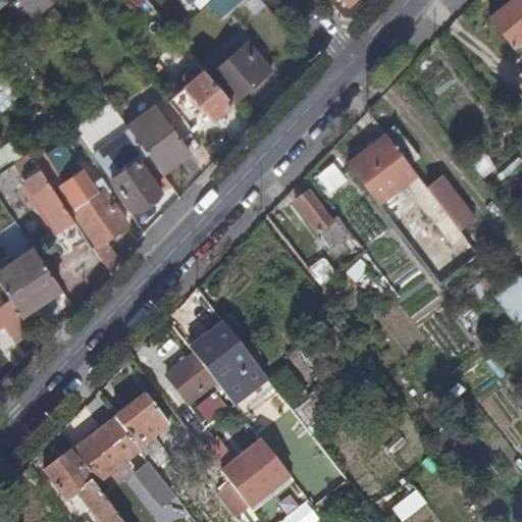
[(56,0),(12,0),(31,21),(56,0)]
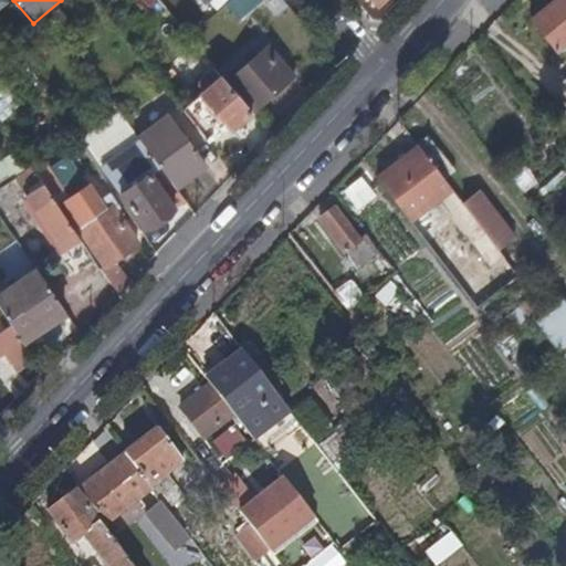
[(252,1),(251,0),(224,0),(223,2),(236,16),(252,1)]
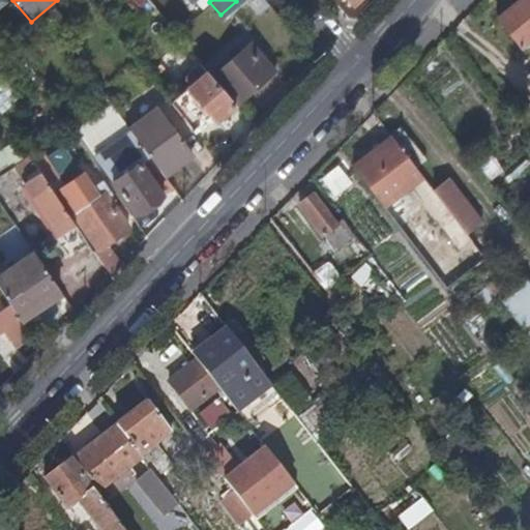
[(529,40),(529,0),(519,0),(497,18),(522,48),(529,40)]
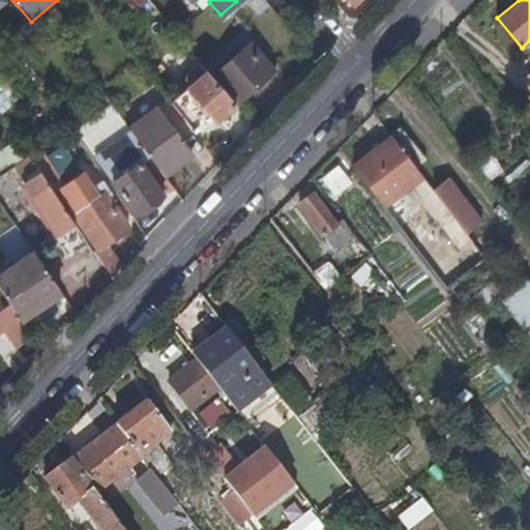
[(209,75),(232,101),(266,74),(254,57),(258,55),(247,43),(209,75)]
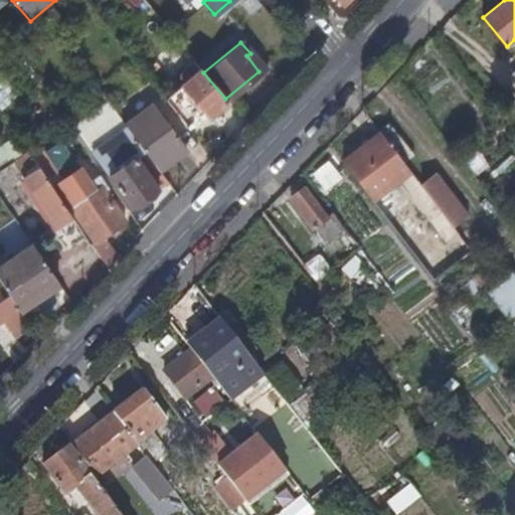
[(222,103),(225,99),(203,72),(193,60),(178,72),(182,79),(178,83),(204,117),(211,112),(214,115),(224,106),(222,103)]
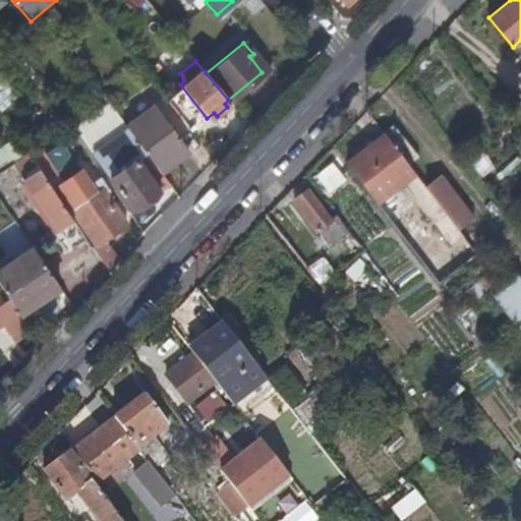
[(3,81),(0,83),(0,109),(1,111),(17,97),(3,81)]
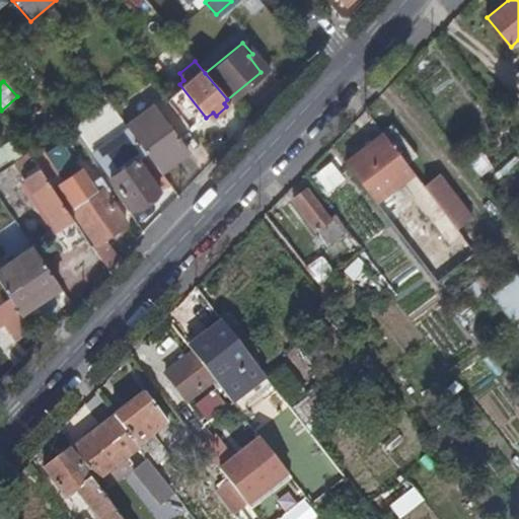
[(127,130),(152,163),(158,171),(186,151),(151,105),(124,126),(127,130)]
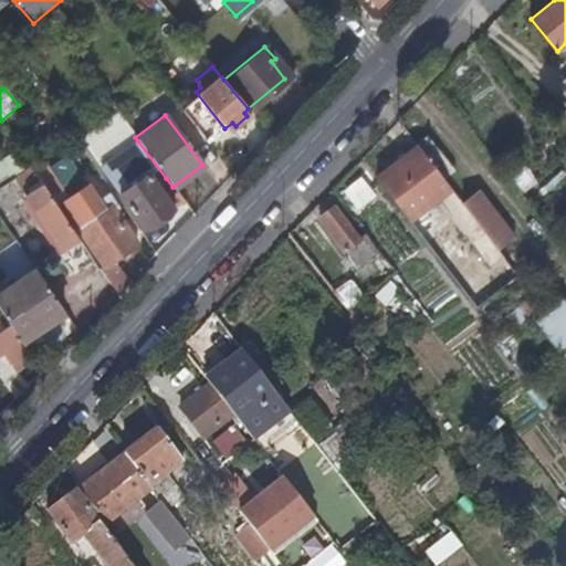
[(166,178),(138,142),(102,167),(121,191),(145,174),(155,186),(166,178)]
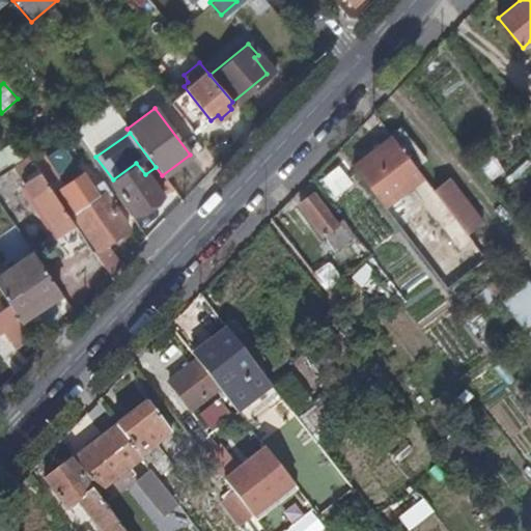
[(421,176),(391,137),(354,166),(383,205),(421,176)]
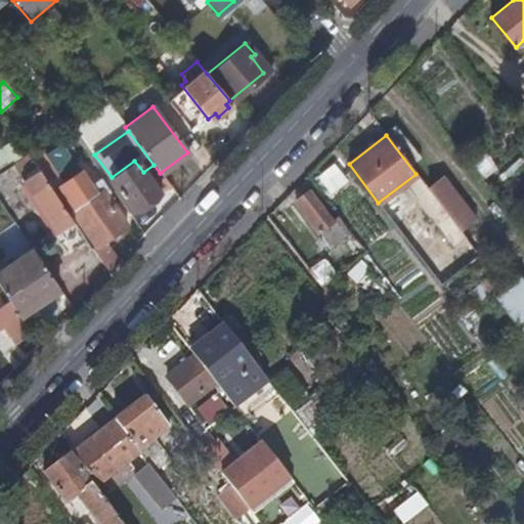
[(29,157),(47,182),(57,175),(42,149),(29,157)]
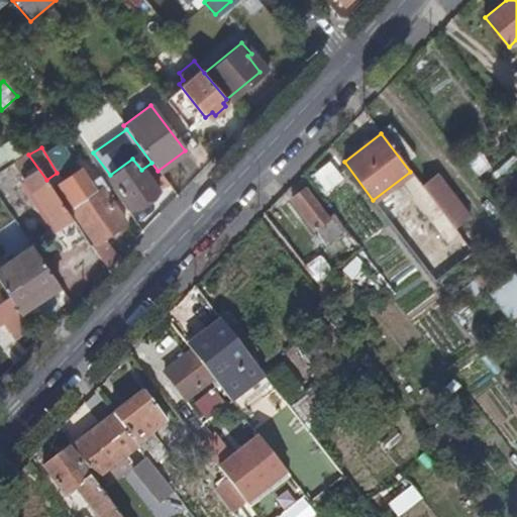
[(50,219),(66,209),(49,186),(46,180),(28,154),(26,151),(12,161),(50,219)]
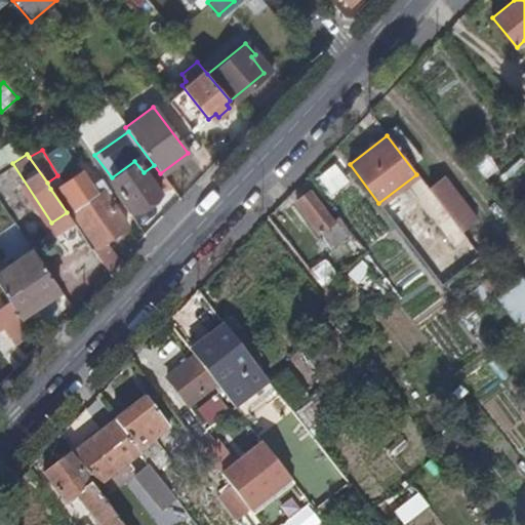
[(159,195),(170,187),(160,173),(154,165),(144,172),(134,161),(112,177),(108,179),(130,212),(156,193),(159,195)]
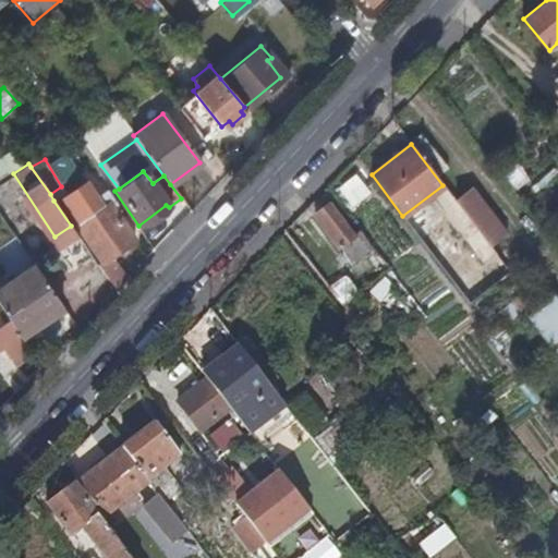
[(352,209),(373,193),(355,171),(335,189),(352,209)]
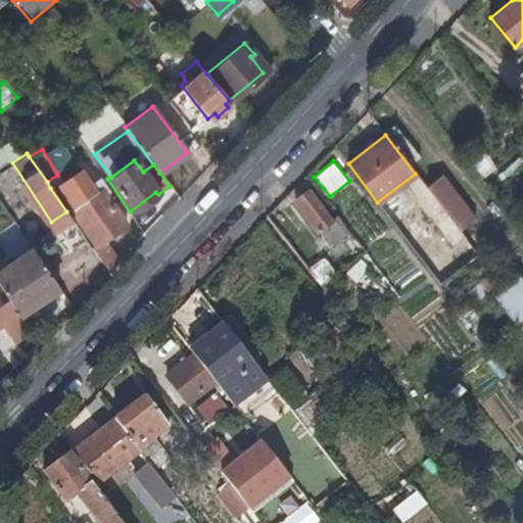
[(79,169),(50,188),(66,211),(72,210),(95,194),(88,184),(79,169)]
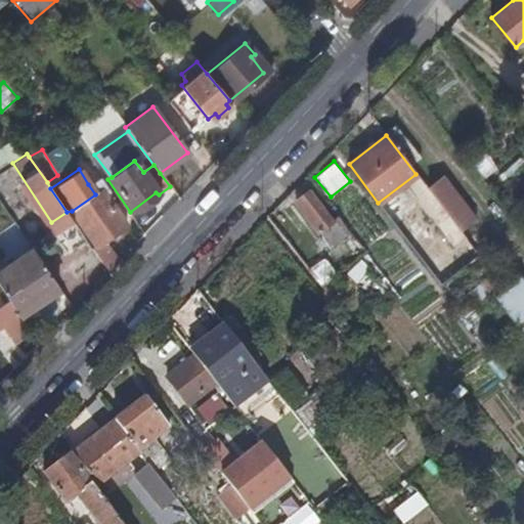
[(416,174),(378,203),(425,264),(463,235),(416,174)]
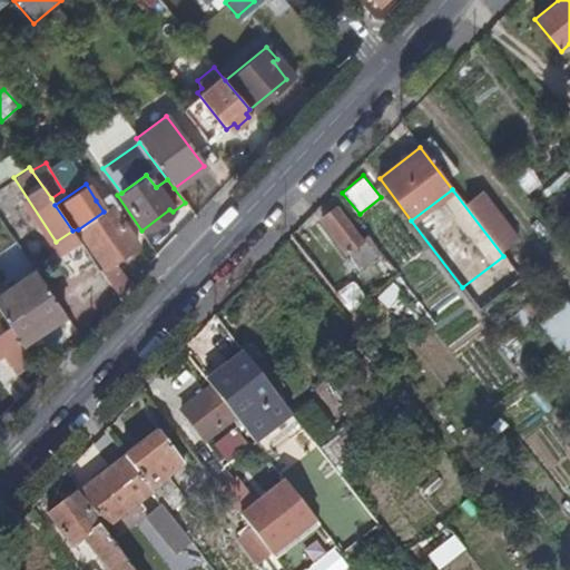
[(98,269),(116,295),(127,284),(112,261),(135,245),(117,218),(120,217),(117,210),(119,209),(107,193),(96,200),(104,212),(78,229),(102,265),(98,269)]
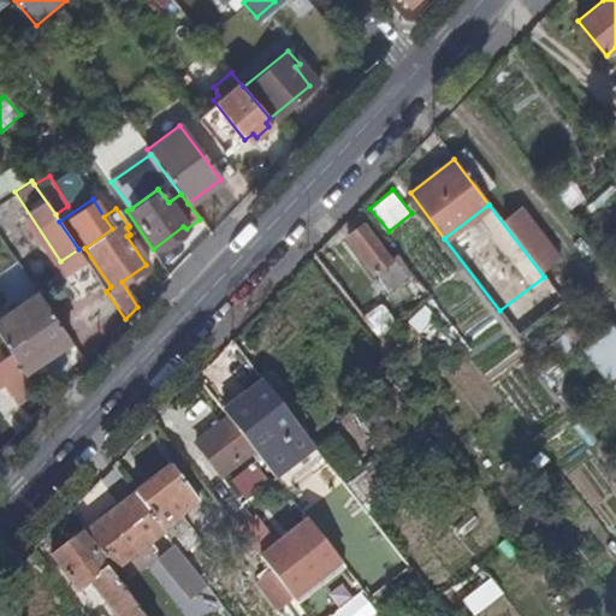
[(391,258),(363,221),(349,235),(375,270),(391,258)]
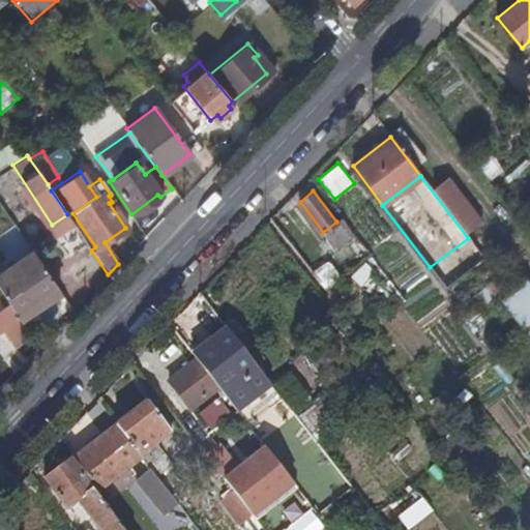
[(20,323),(60,296),(29,251),(0,268),(0,292),(7,304),(20,323)]
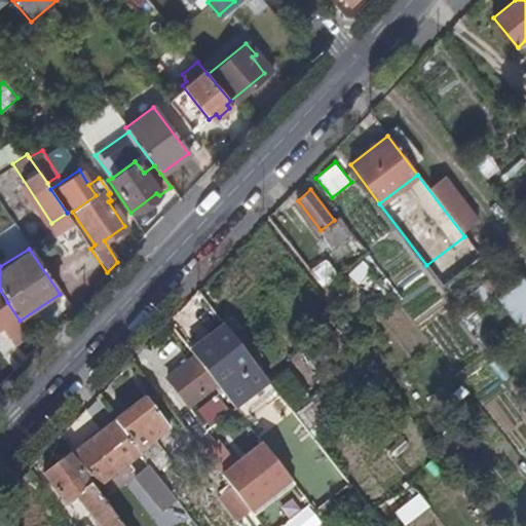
[(307,269),(321,288),(338,275),(325,257),(307,269)]
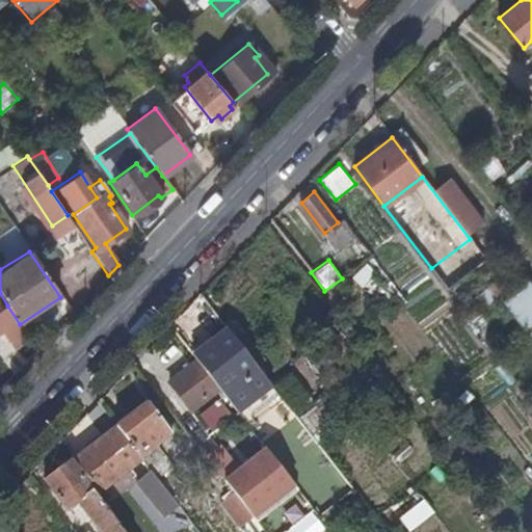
[(353,273),(377,311),(396,298),(372,262),(353,273)]
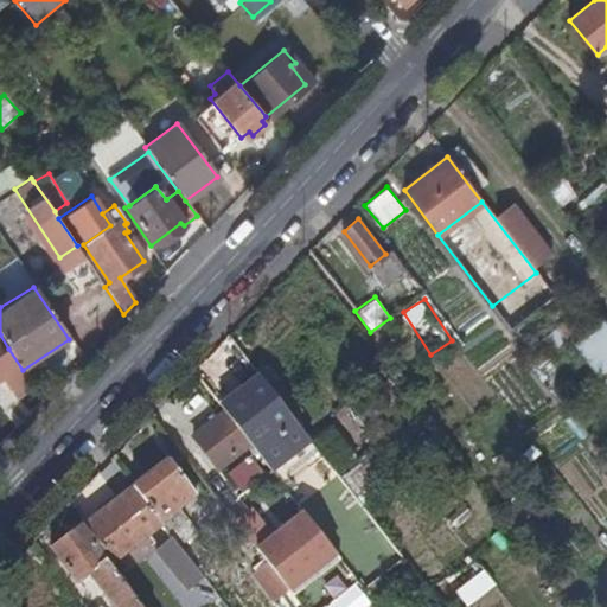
[(606,318),(606,317),(574,339),(606,388),(606,318)]
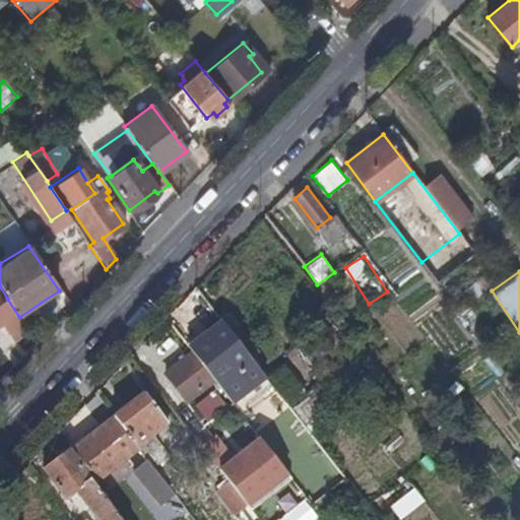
[(9,331),(22,322),(19,317),(7,299),(0,304),(0,316),(2,320),(9,331)]
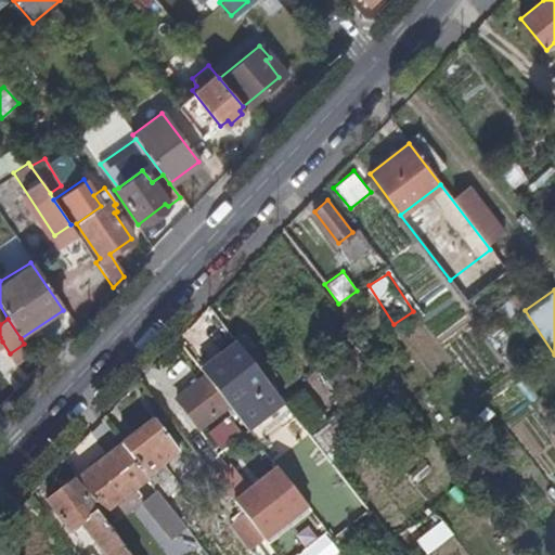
[(237,344),(202,372),(205,376),(229,407),(234,414),(270,385),(237,344)]
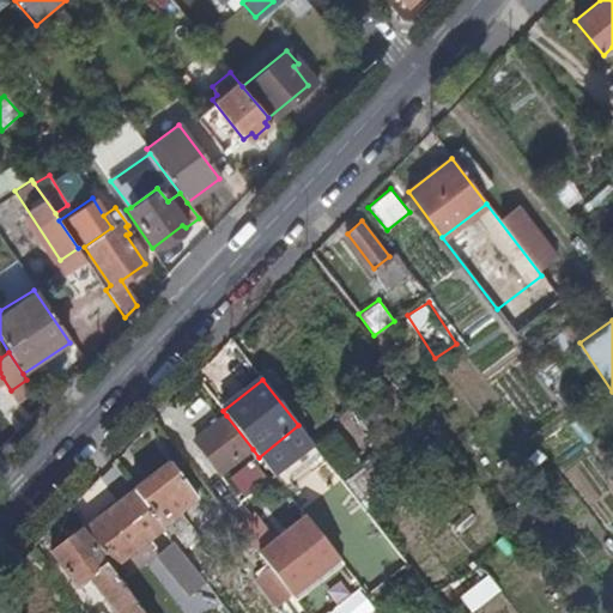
[(253,449),(226,416),(195,441),(222,474),(253,449)]
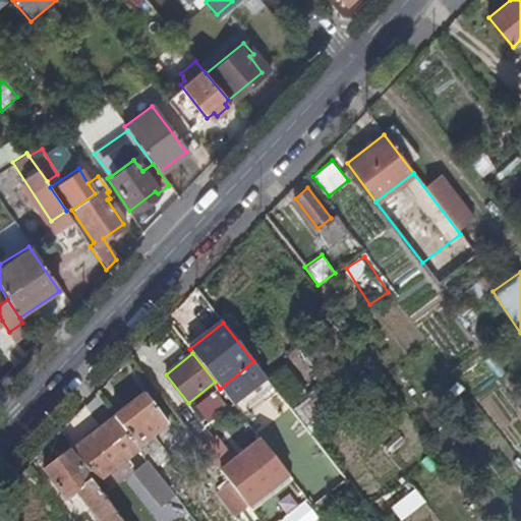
[(145,395),(116,418),(138,447),(166,423),(145,395)]
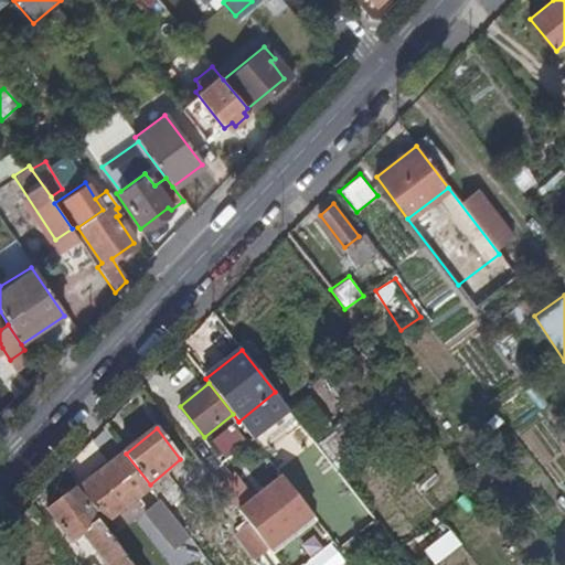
[(126,454),(80,490),(103,523),(150,486),(150,484),(126,454)]
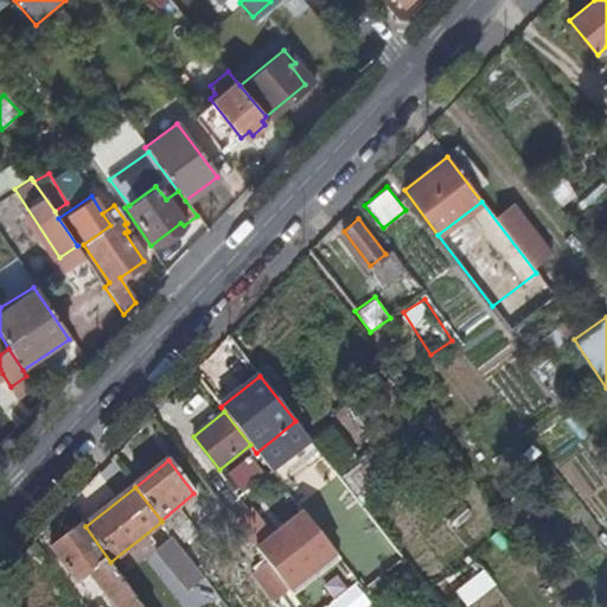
[(249,510),(236,519),(259,549),(272,538),(249,510)]
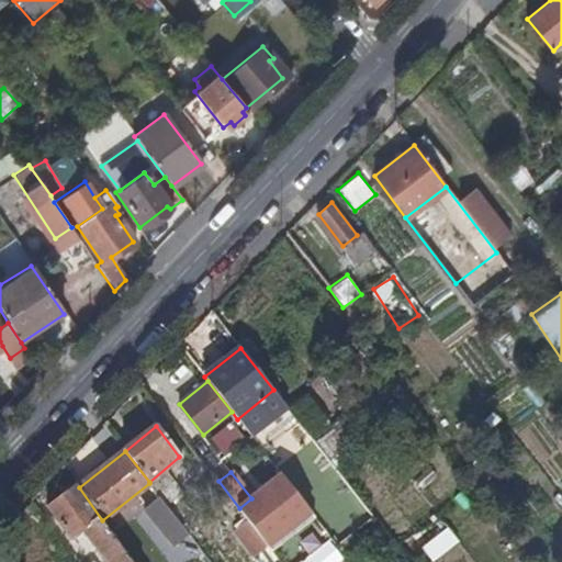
[(288,483),(245,516),(268,547),(312,514),(288,483)]
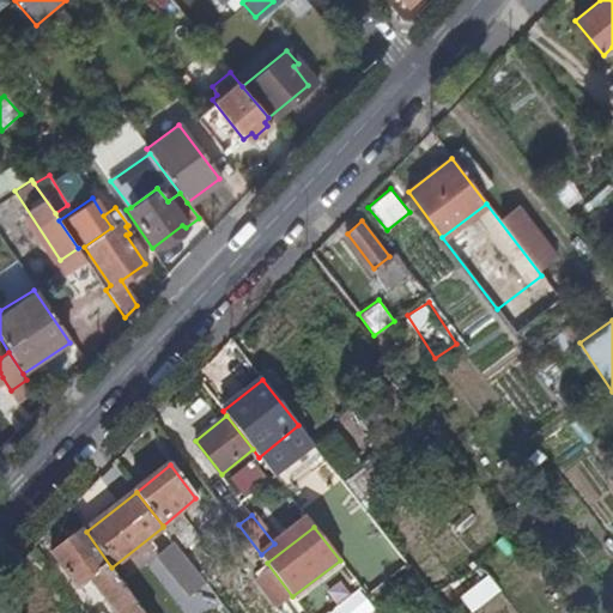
[(86,532),(84,529),(52,552),(78,590),(91,580),(116,612),(144,612),(111,568),(86,532)]
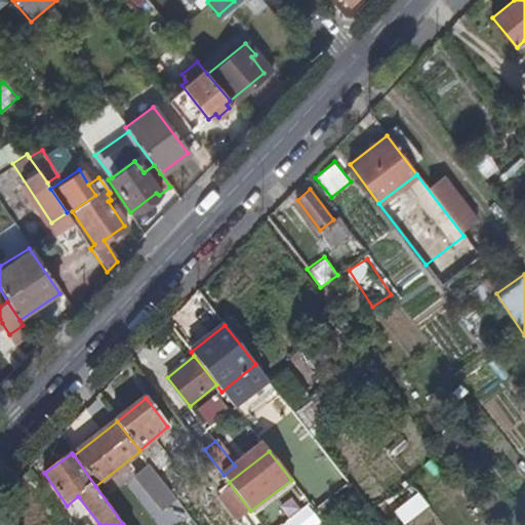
[(154,491),(164,483),(150,465),(139,473),(154,491)]
